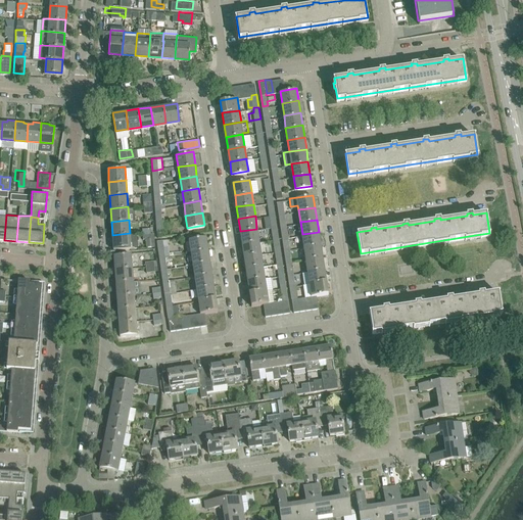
[(142,232),(153,231),(153,224),(150,224),(150,227),(142,227),(142,232)]
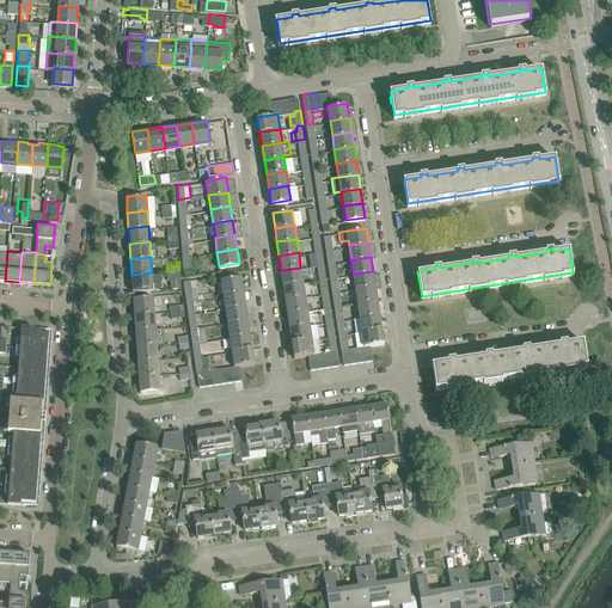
[(283,284),(303,282),(300,268),(281,270),(283,284)]
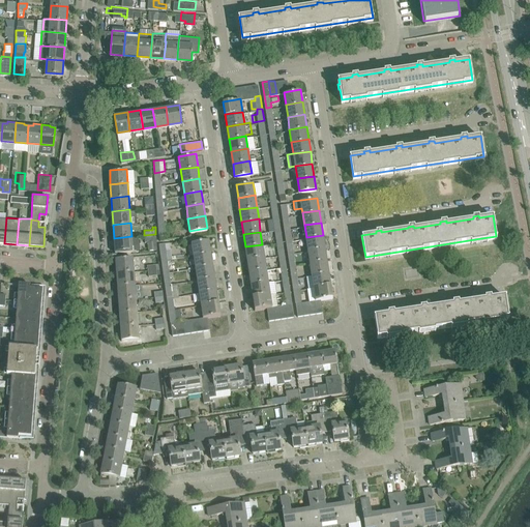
[(144,240),(147,240),(148,247),(156,247),(155,234),(144,235),(144,240)]
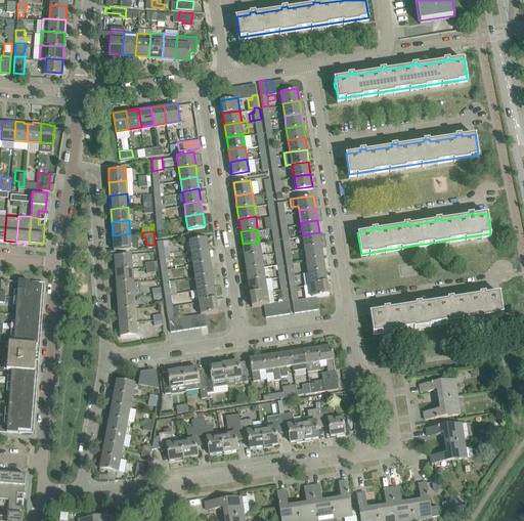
[(304,247),(321,244),(319,232),(303,234),(304,247)]
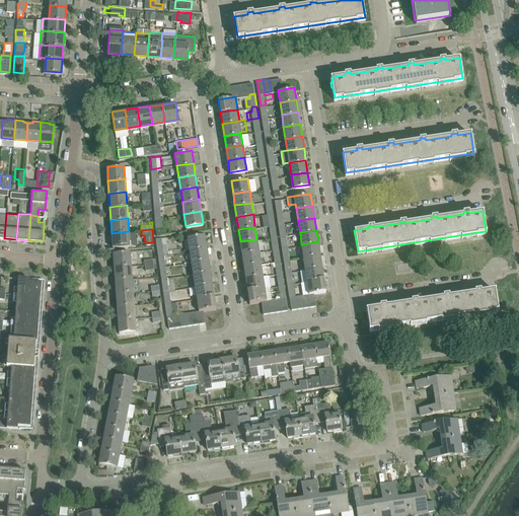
[(113,246),(137,244),(136,231),(129,232),(129,231),(112,233),(113,246)]
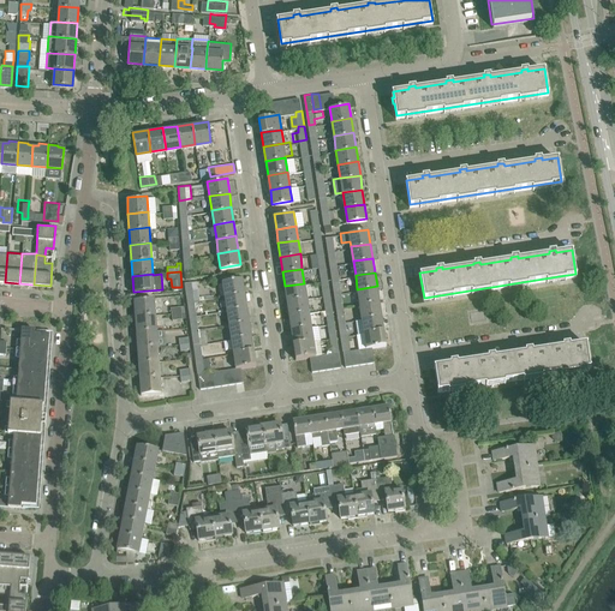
[(225,295),(244,292),(242,277),(222,280),(225,295)]
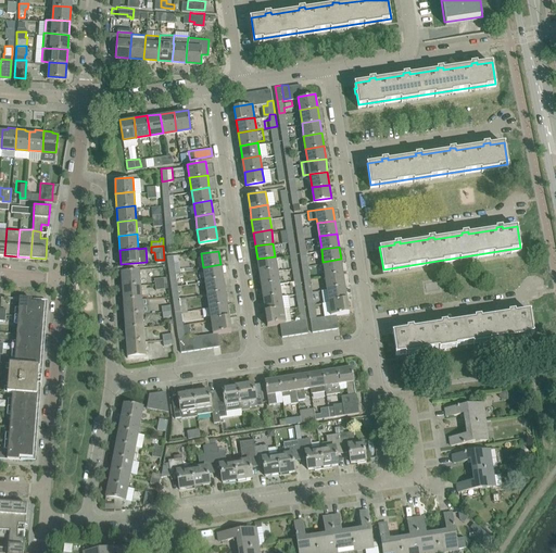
[(260,272),(277,268),(275,256),(257,259),(260,272)]
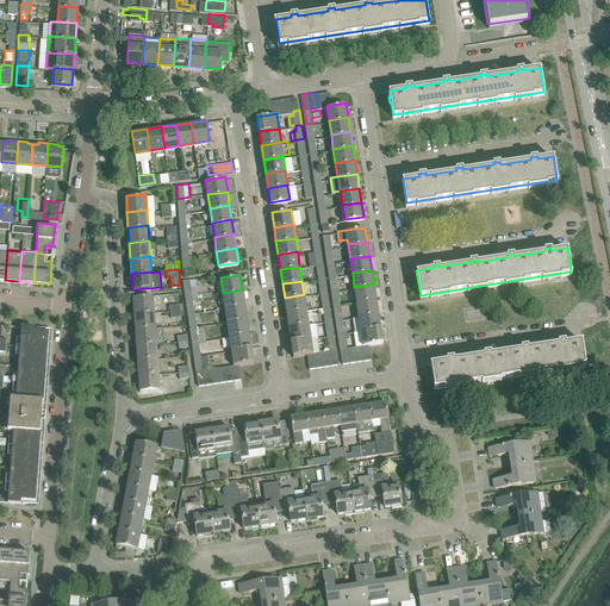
[(356,301),(377,298),(374,283),(354,287),(356,301)]
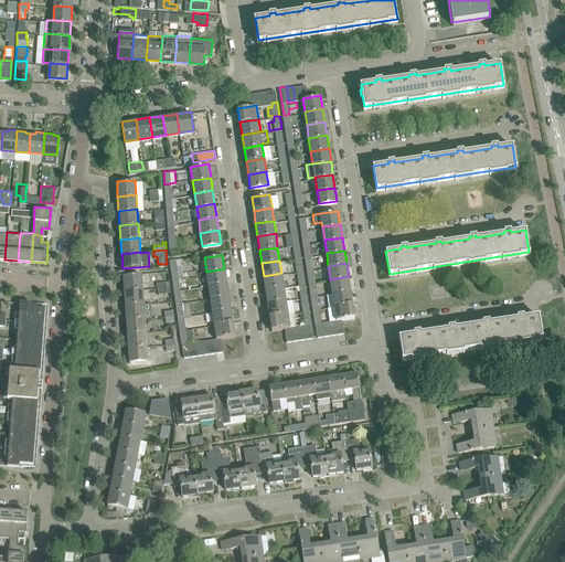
[(209,285),(226,282),(224,268),(206,272),(209,285)]
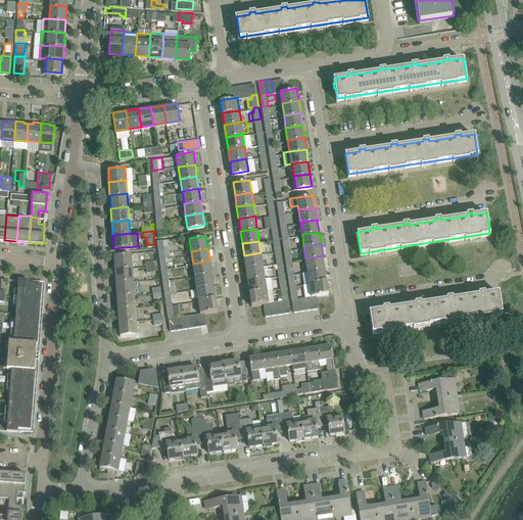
[(245,267),(263,264),(260,252),(244,255),(245,267)]
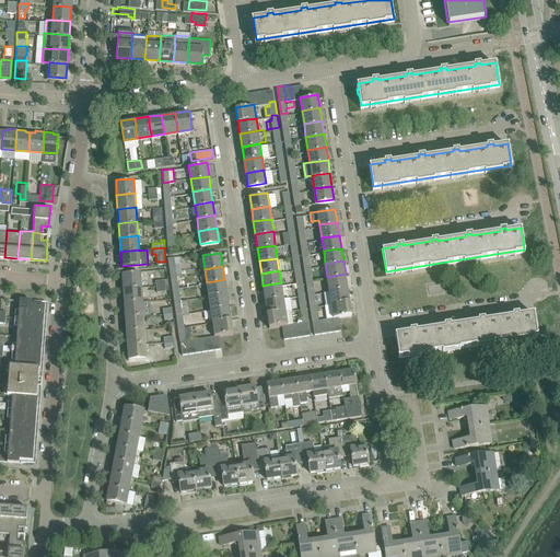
[(141,286),(140,271),(123,273),(124,287),(141,286)]
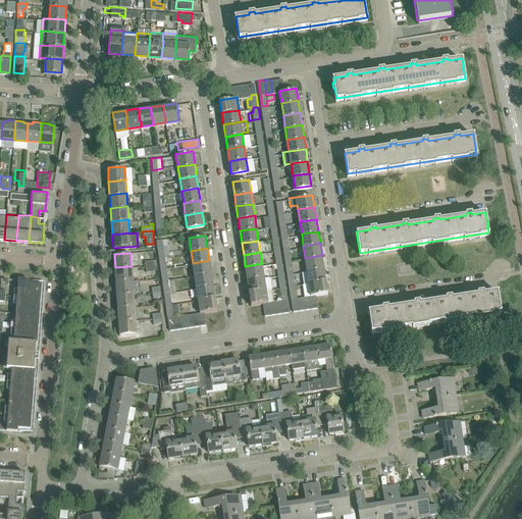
[(307,270),(323,267),(322,255),(305,258),(307,270)]
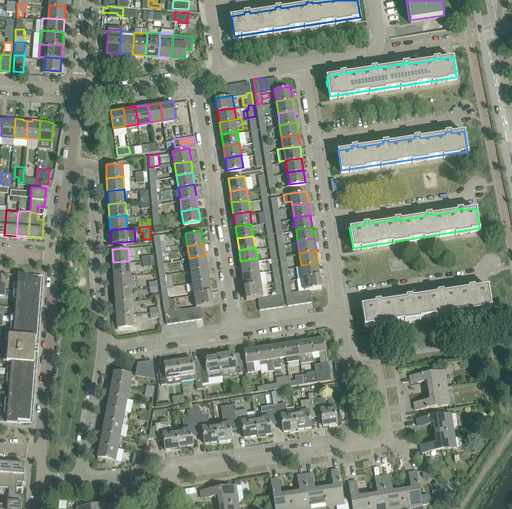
[(191,269),(207,267),(205,255),(189,258),(191,269)]
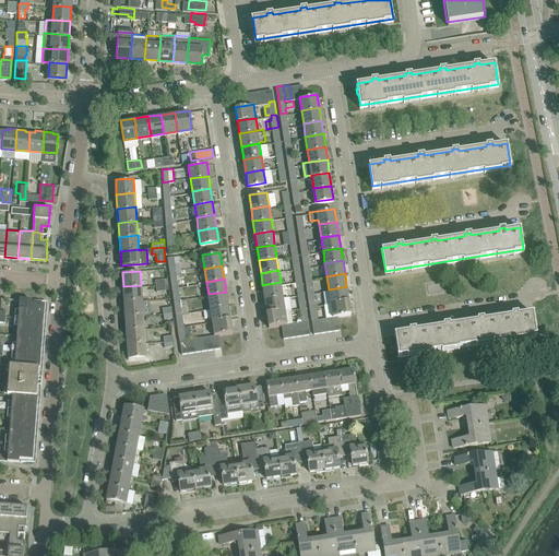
[(283,296),(288,295),(287,281),(281,282),(262,285),(264,299),(283,296)]
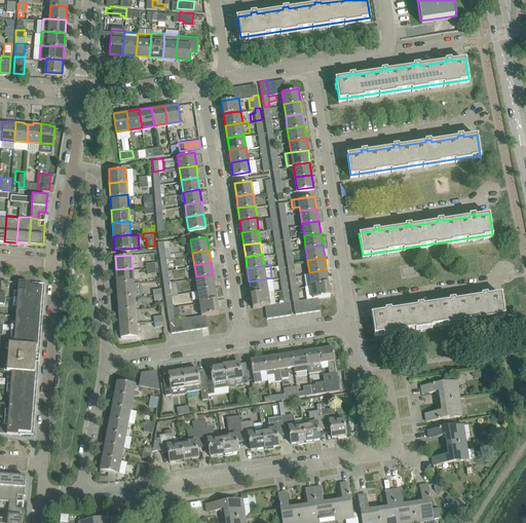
[(117,283),(134,282),(133,268),(116,269),(117,283)]
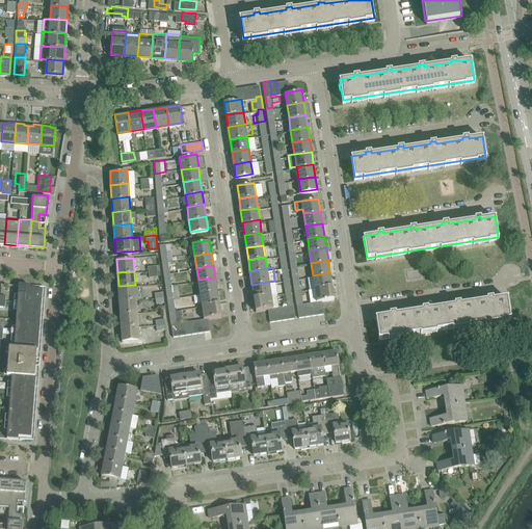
[(175,271),(169,272),(169,271),(164,272),(165,285),(170,284),(170,282),(177,282),(175,271)]
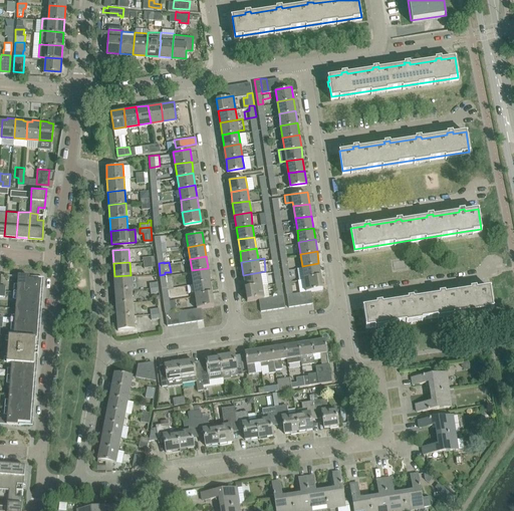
[(304,278),(320,275),(318,263),(302,266),(304,278)]
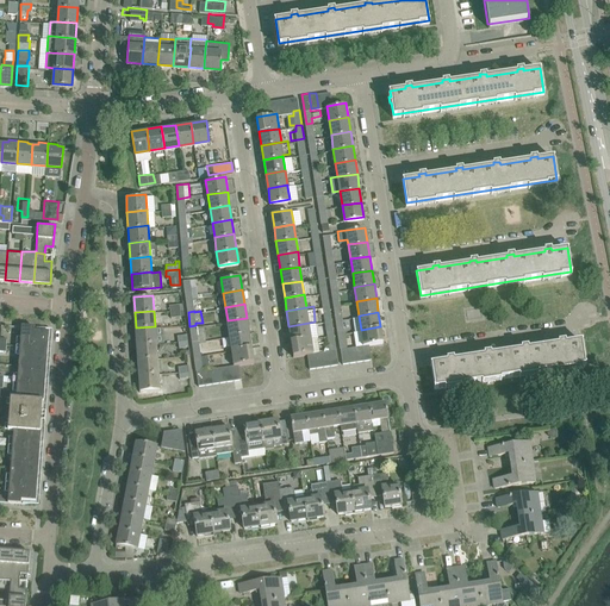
[(344,332),(344,331),(353,330),(350,317),(342,318),(336,319),(338,332),(344,332)]
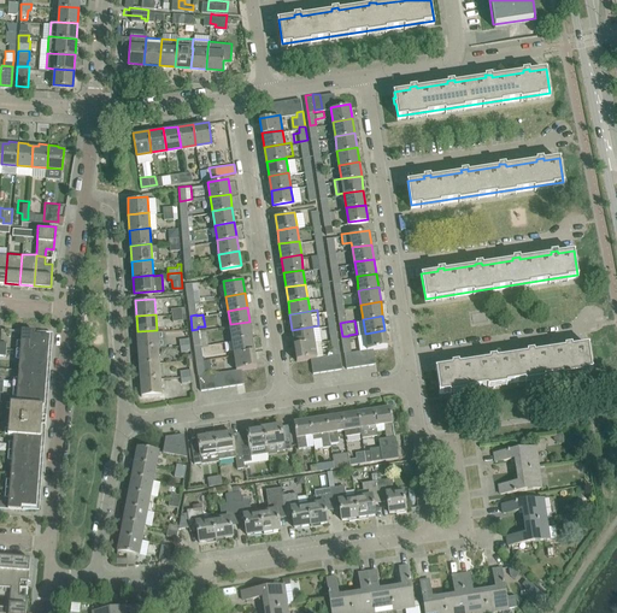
[(231,339),(252,336),(250,322),(230,324),(231,339)]
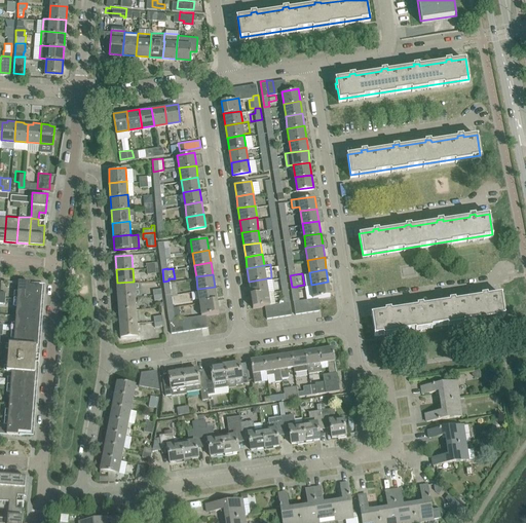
[(251,292),(267,290),(266,278),(249,282),(251,292)]
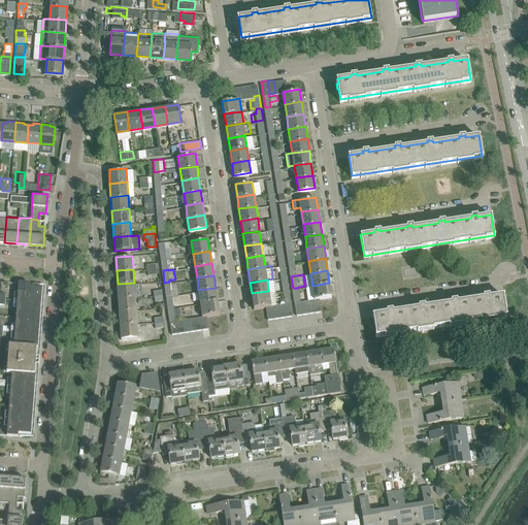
[(30,282),(19,281),(13,343),(8,343),(6,370),(11,371),(6,434),(18,434),(18,431),(31,432),(35,372),(34,372),(35,362),(38,363),(39,363),(39,356),(36,356),(36,346),(37,346),(42,286),(29,285),(30,282)]
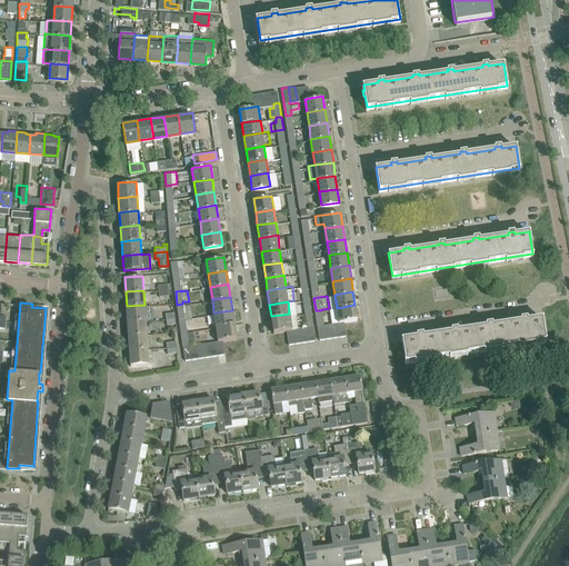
[(128,320),(146,319),(145,305),(127,306),(128,320)]
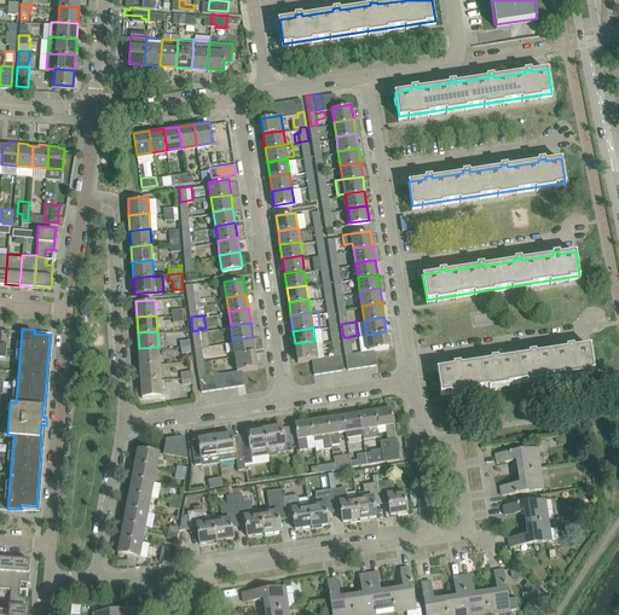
[(369,349),(374,348),(388,346),(386,331),(366,335),(369,349)]
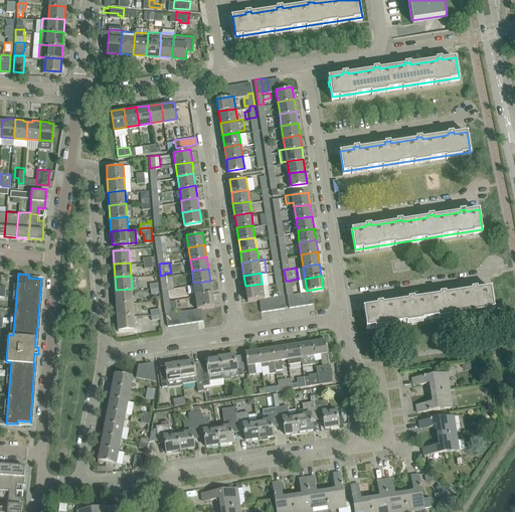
[(195,295),(211,293),(210,281),(193,283),(195,295)]
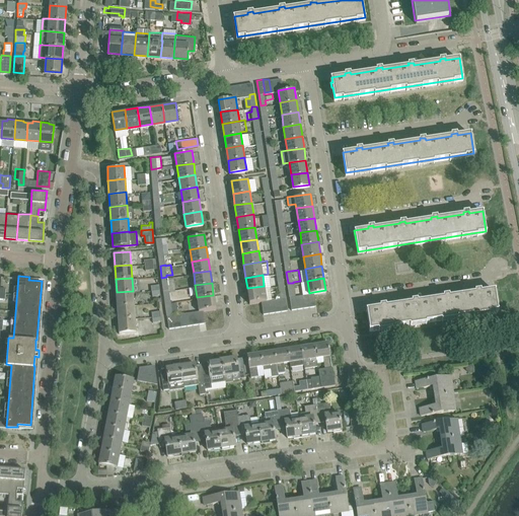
[(297,307),(295,295),(294,295),(293,283),(288,283),(291,308),(297,307)]
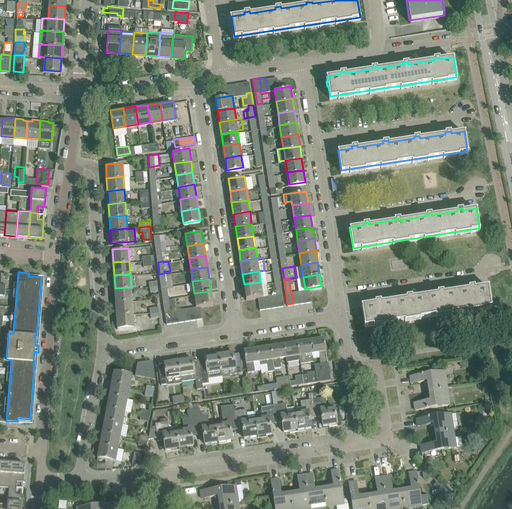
[(277,305),(283,305),(280,280),(275,281),(277,293),(276,293),(277,305)]
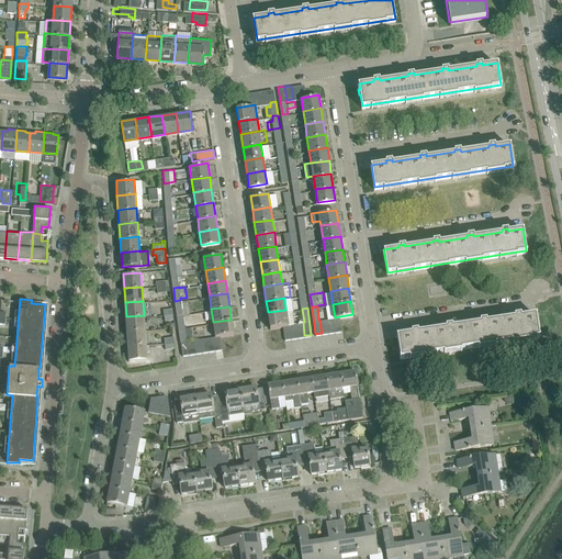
[(290,324),(294,323),(292,309),(285,310),(268,312),(270,327),(283,325),(290,324)]
